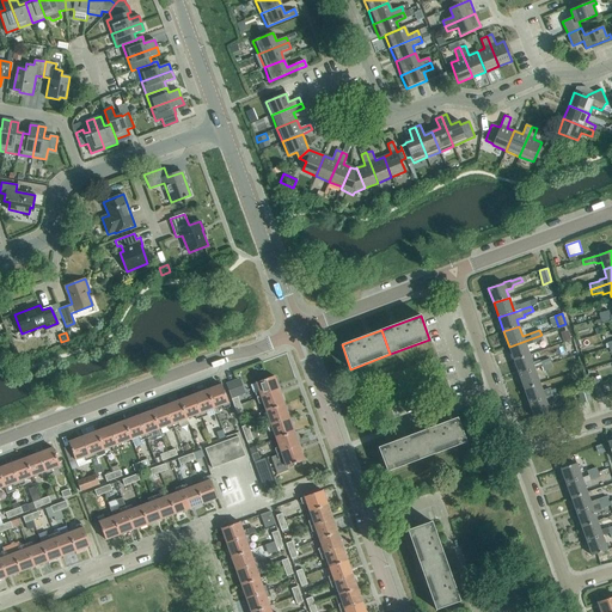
[(569,332),(561,335),(563,342),(570,340),(569,332)]
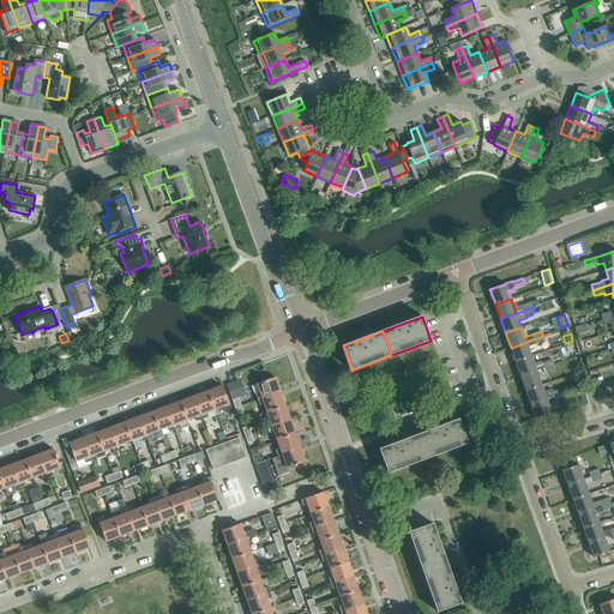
[(531,356),(528,347),(545,341),(543,336),(511,348),(516,362),(531,356)]
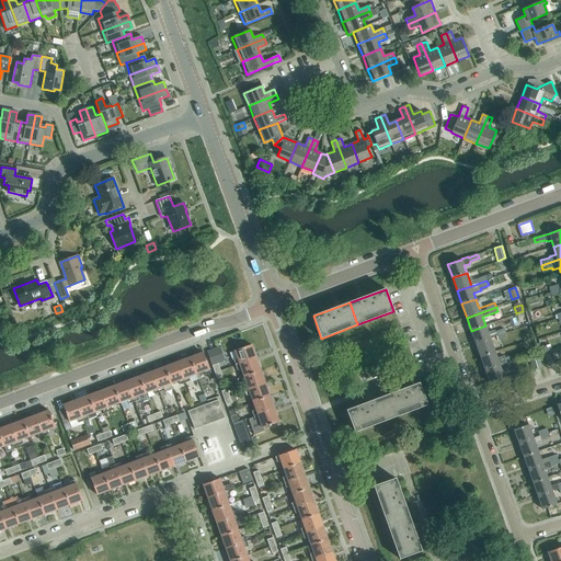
[(490,339),(485,325),(471,331),(476,344),(490,339)]
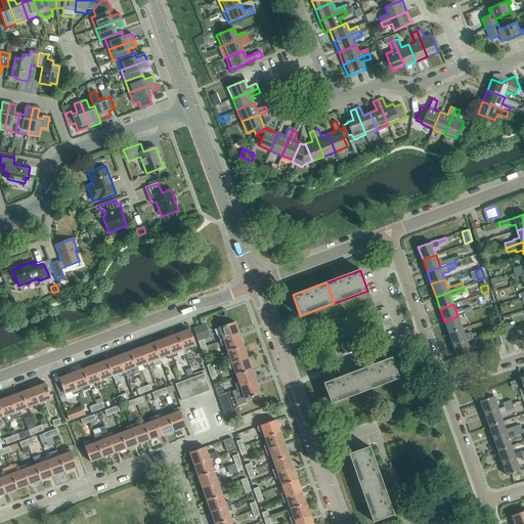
[(463,329),(460,321),(466,319),(466,318),(474,315),(472,311),(464,314),(457,316),(444,321),(448,334),(463,329)]
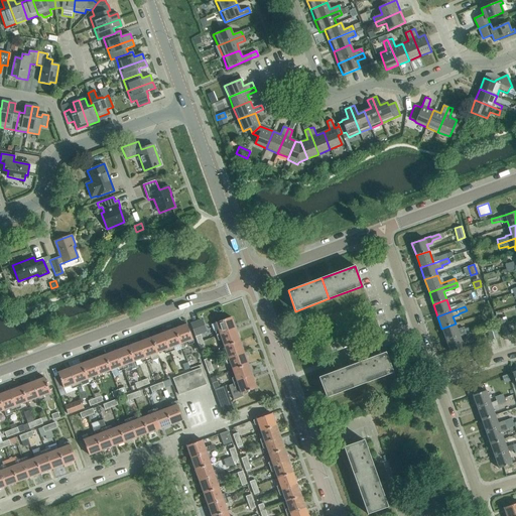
[(215,332),(217,336),(236,330),(231,317),(216,323),(219,330),(215,332)]
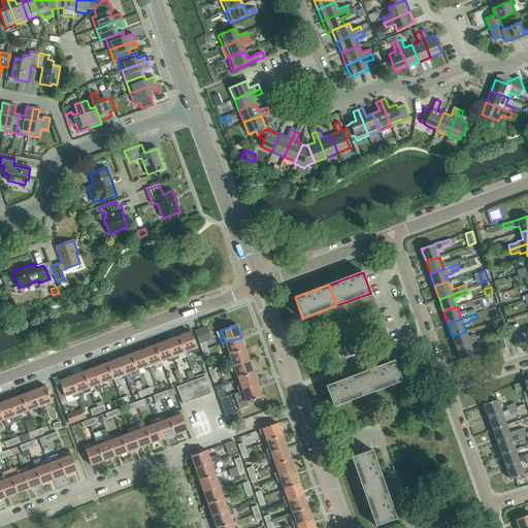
[(195,331),(200,344),(205,342),(211,340),(207,327),(195,331)]
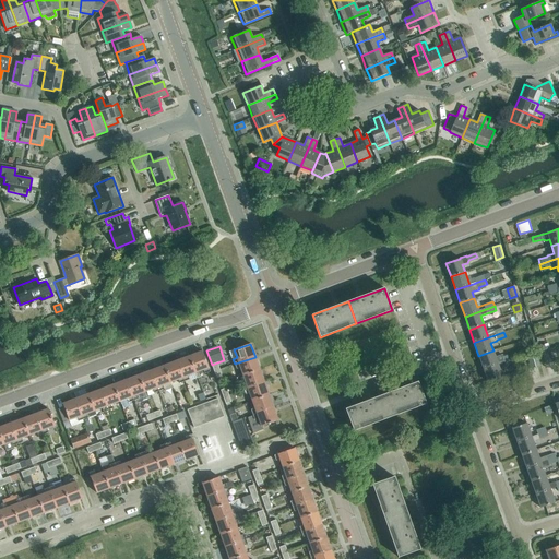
[(554,361),(549,348),(540,352),(542,352),(545,365),(554,361)]
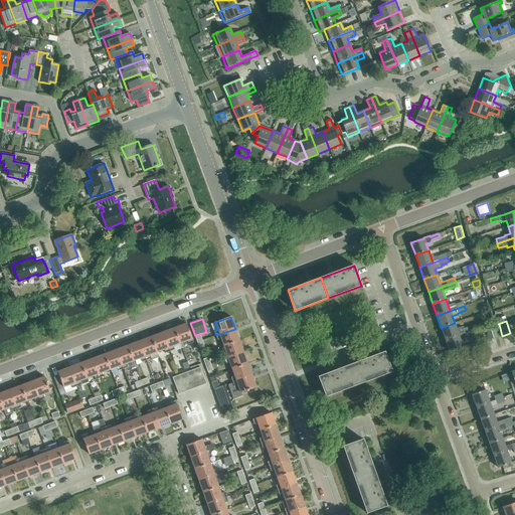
[(446,340),(473,330),(471,326),(464,328),(463,326),(457,329),(455,323),(441,328),(446,340)]
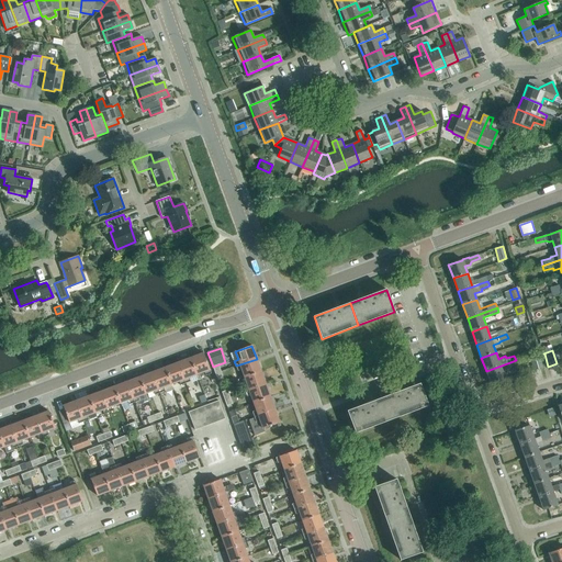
[(203,353),(191,358),(197,374),(204,372),(205,375),(211,373),(203,353)]
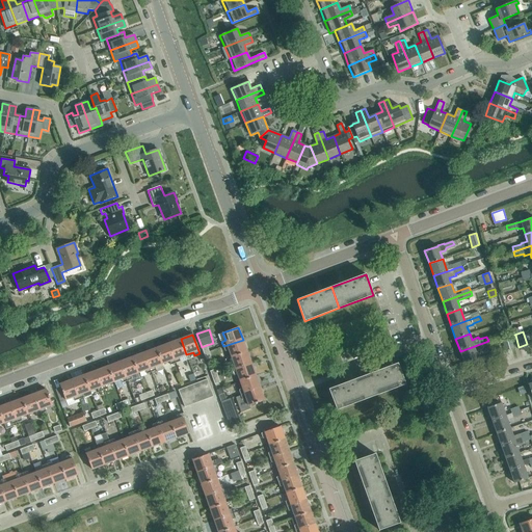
[(502,337),(506,350),(513,349),(509,336),(502,337)]
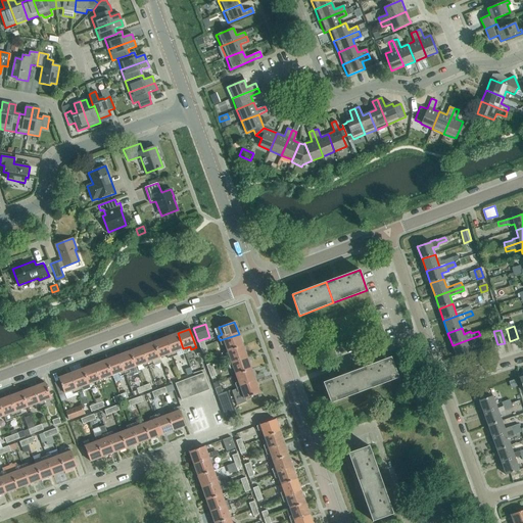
[(183,348),(178,333),(165,337),(173,357),(177,354),(176,351),(183,348)]
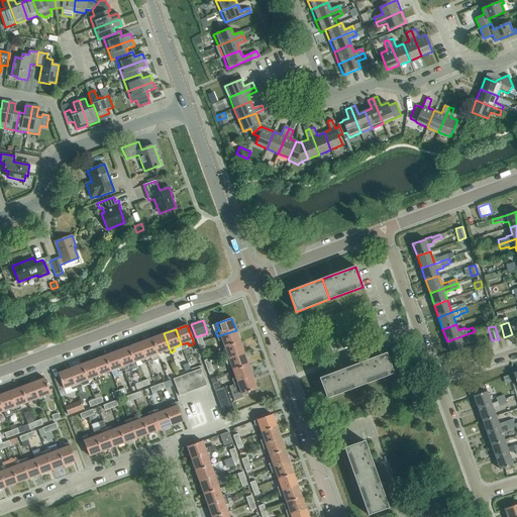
[(240,341),(236,330),(217,336),(219,341),(222,340),(225,347),(240,341)]
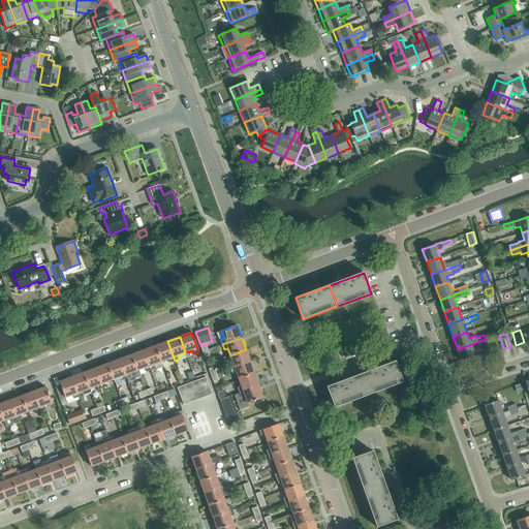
[(475,356),(473,349),(478,347),(478,346),(487,343),(486,339),(458,349),(462,362),(475,356)]
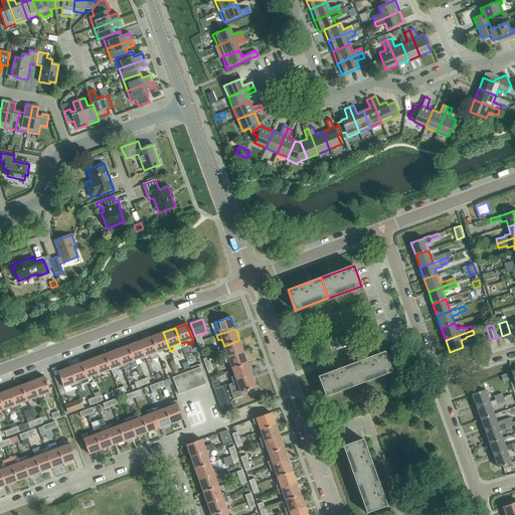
[(170,351),(163,332),(151,337),(157,352),(164,349),(165,353),(170,351)]
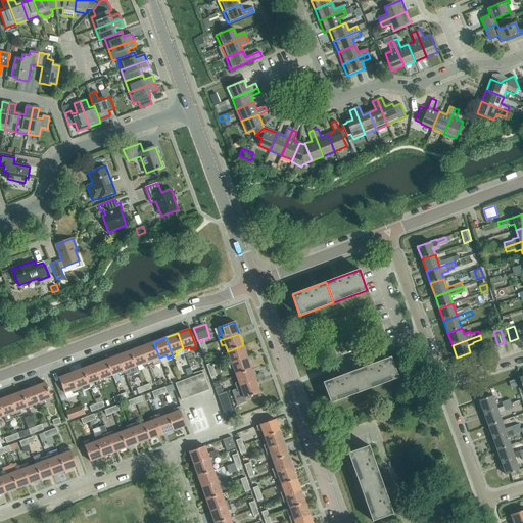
[(159,358),(153,342),(142,346),(149,366),(153,364),(152,361),(159,358)]
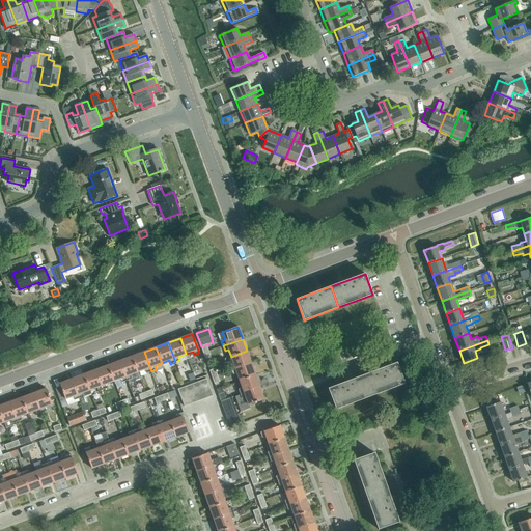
[(251,363),(247,351),(231,357),(233,364),(230,365),(231,369),(251,363)]
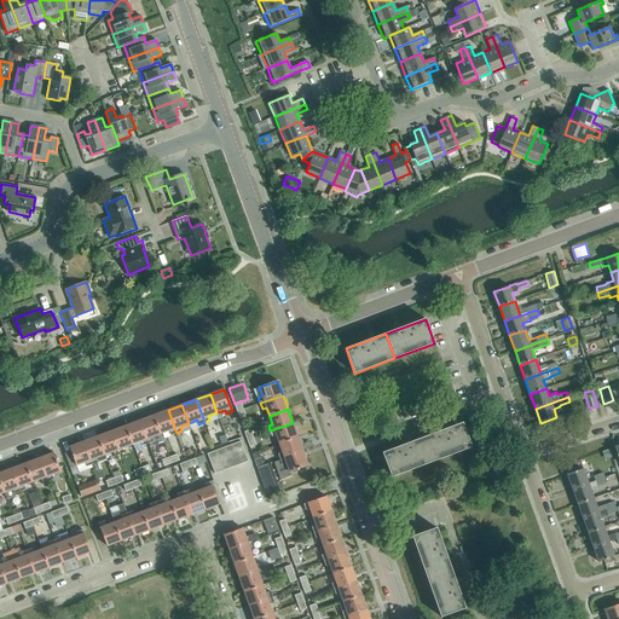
[(177,433),(168,410),(154,415),(161,434),(169,431),(171,435),(177,433)]
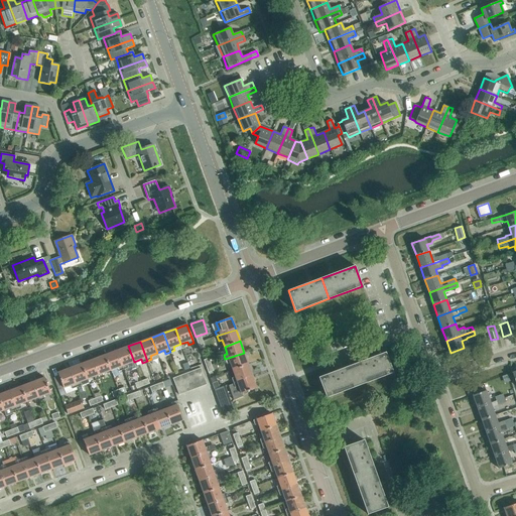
[(134,362),(128,346),(117,351),(124,369),(128,368),(127,364),(134,362)]
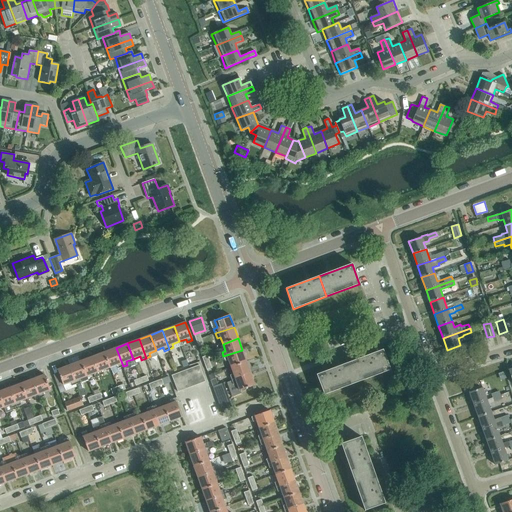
[(123,366),(116,348),(104,352),(110,367),(117,365),(118,368),(123,366)]
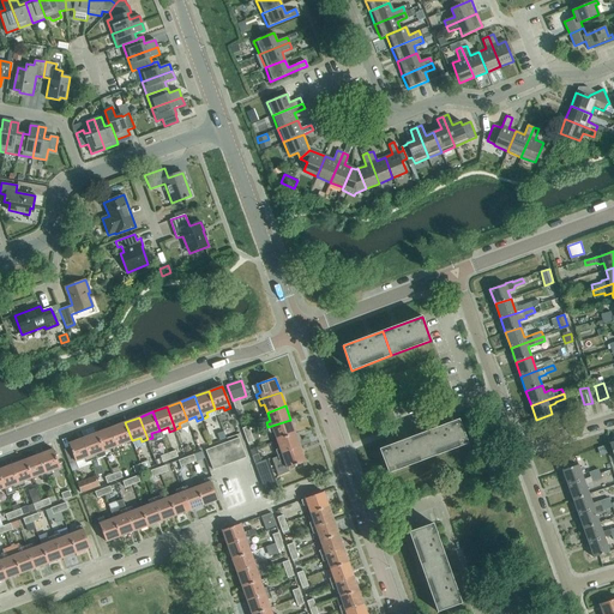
[(295,433),(290,420),(268,427),(270,433),(274,432),(277,440),(295,433)]
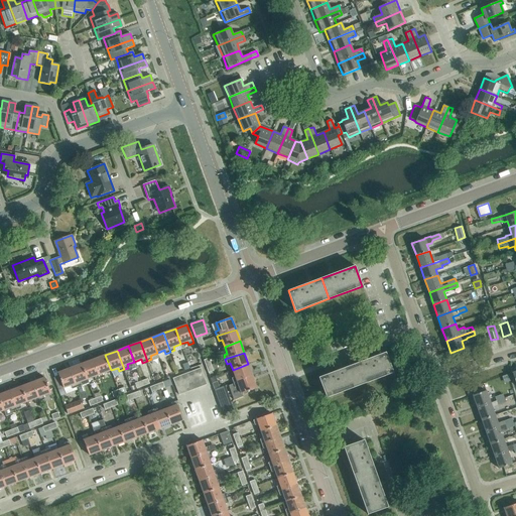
[(386,353),(353,365),(360,385),(393,373),(386,353)]
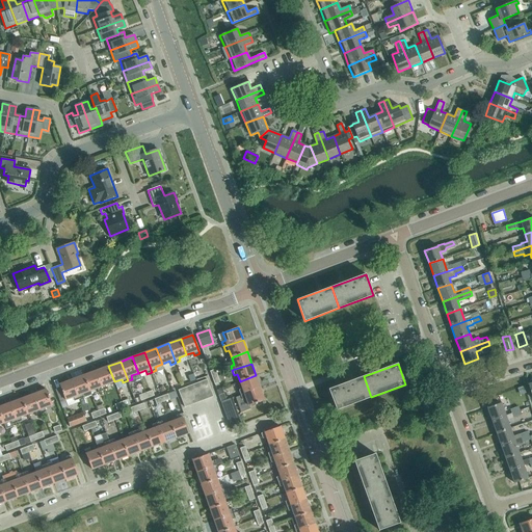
[(114,381),(108,366),(96,371),(103,390),(108,388),(107,384),(114,381)]
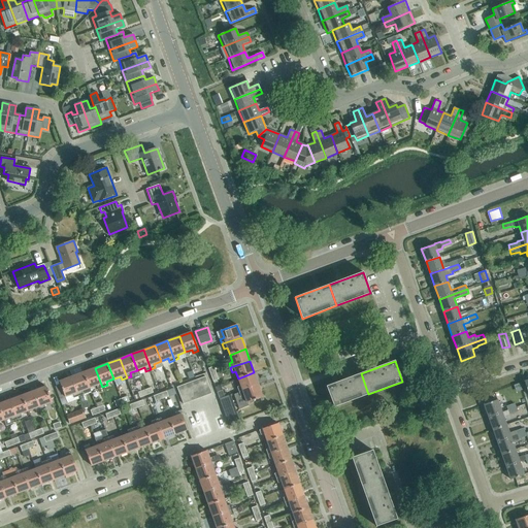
[(102,387),(95,368),(84,372),(89,388),(96,386),(98,389),(102,387)]
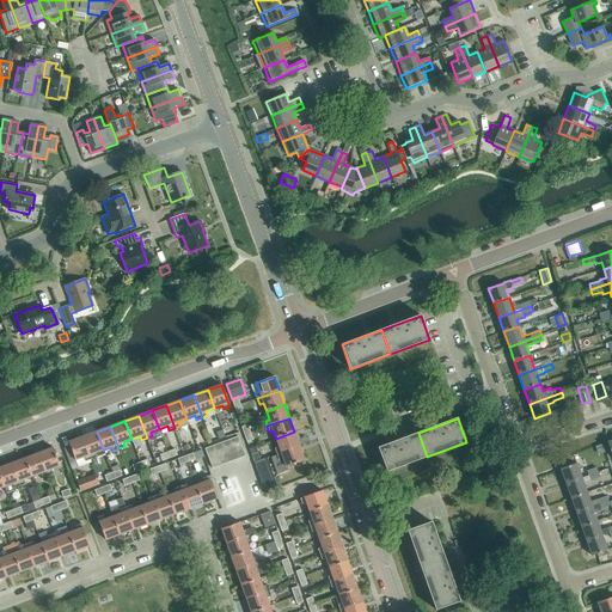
[(103,450),(97,432),(83,436),(91,459),(97,457),(96,453),(103,450)]
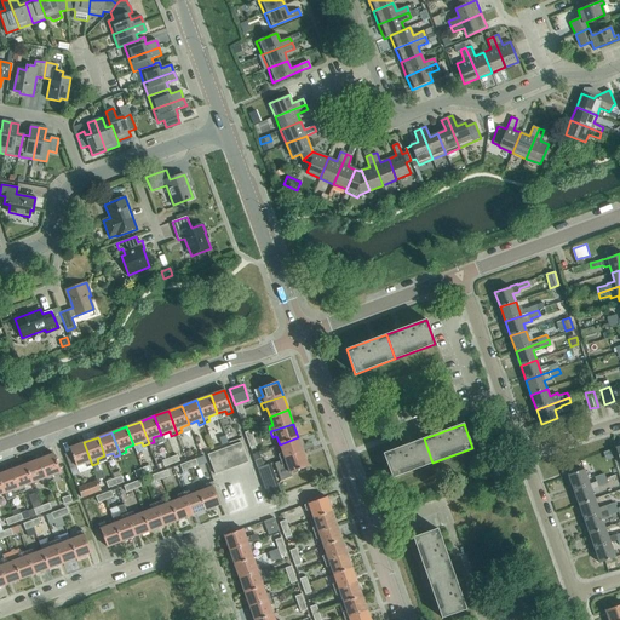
[(303,452),(298,437),(280,445),(282,453),(279,454),(281,460),(303,452)]
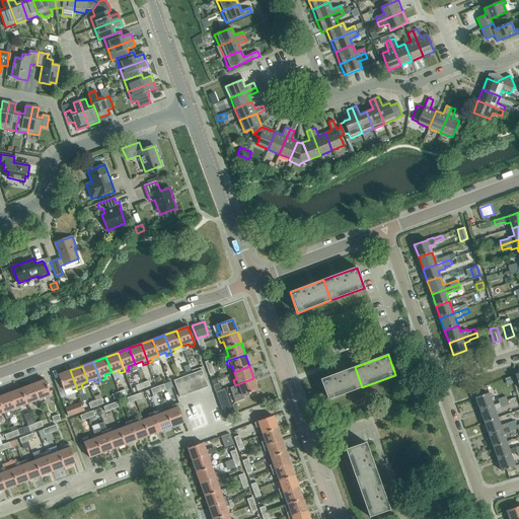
[(362,387),(355,367),(321,380),(328,400),(362,387)]
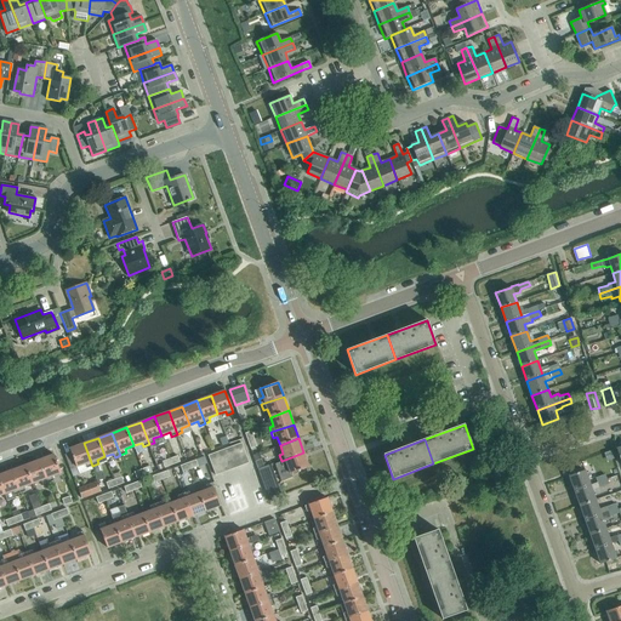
[(92,466),(84,443),(70,449),(77,467),(85,463),(87,468),(92,466)]
